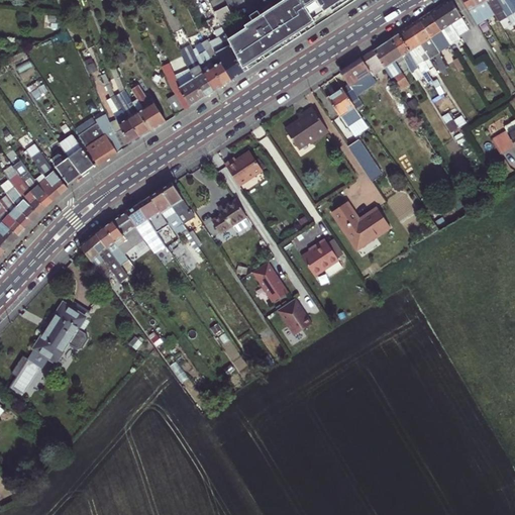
[(244,27),(226,39),(242,71),(301,36),(298,32),(314,23),(312,20),(329,9),(331,12),(350,0),(284,0),(243,25),(244,27)]
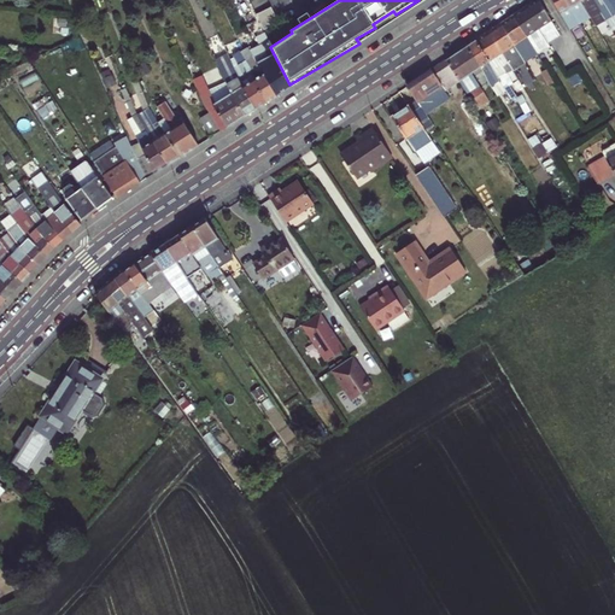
[(536,3),(528,6),(542,28),(550,37),(544,42),(549,48),(554,45),(552,41),(562,35),(557,24),(543,0),(538,0),(536,3)]
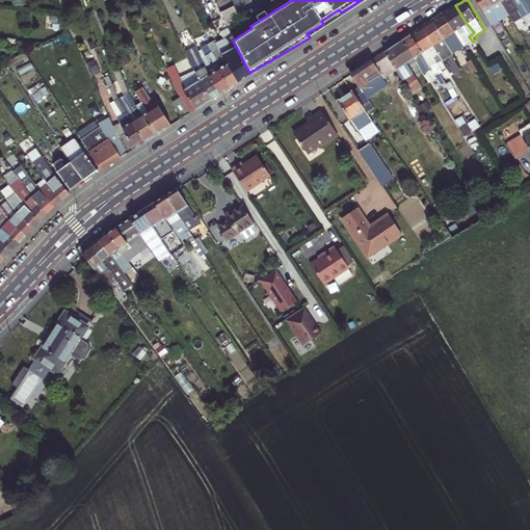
[(501,20),(488,0),(479,0),(494,24),(501,20)]
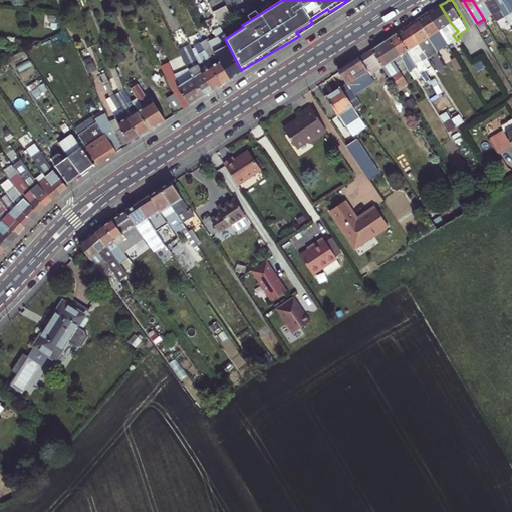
[(472,0),(484,19),(493,13),(489,6),(485,0),(472,0)]
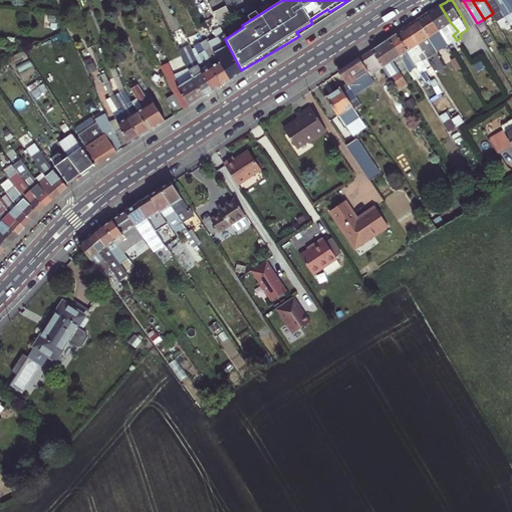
[(485,0),(489,6),(493,13),(498,20),(506,15),(502,8),(499,3),(497,0),(485,0)]
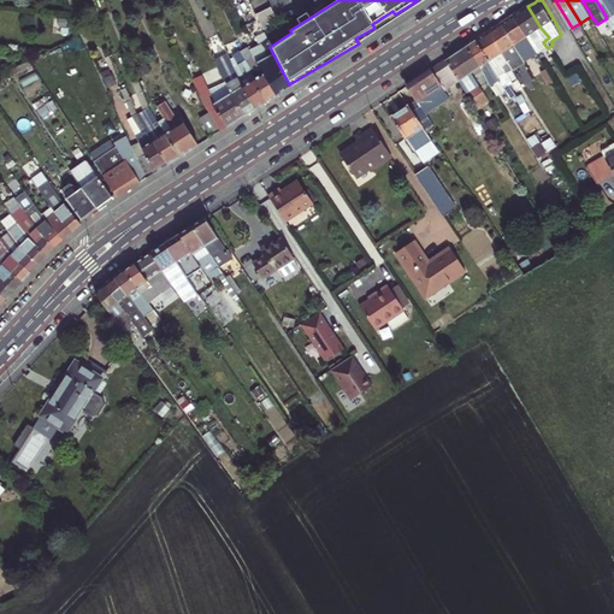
[(613,6),(609,0),(596,0),(598,4),(602,10),(607,18),(613,13),(613,6)]
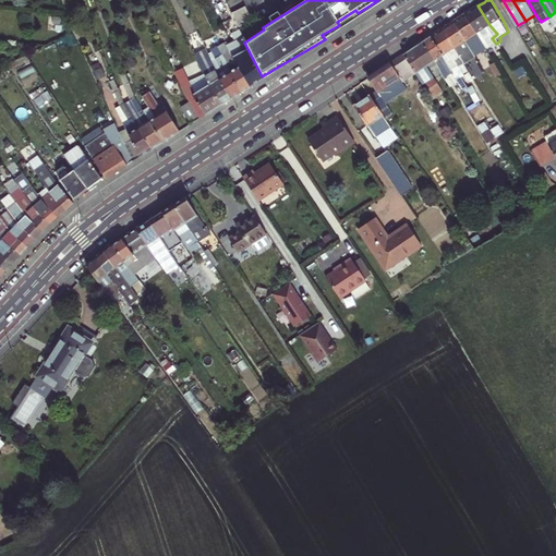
[(472,10),(467,13),(479,32),(484,39),(485,41),(488,47),(496,44),(492,38),(497,34),(490,25),(478,5),(472,10)]
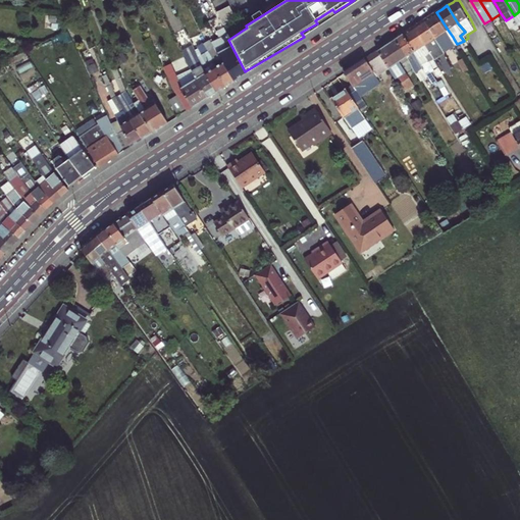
[(227,6),(214,12),(221,26),(234,18),(227,6)]
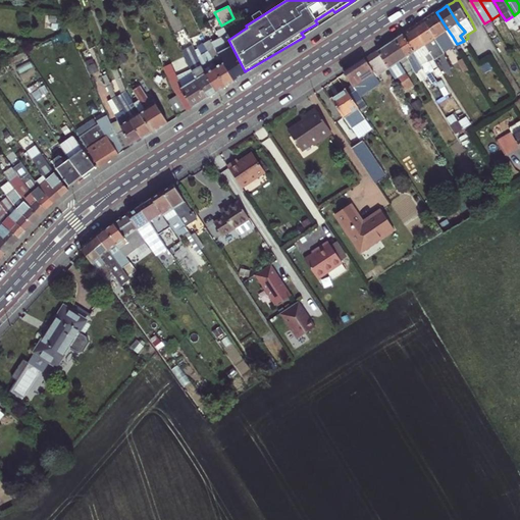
[(451,48),(457,44),(454,39),(453,37),(448,30),(436,12),(431,15),(426,19),(443,47),(446,51),(451,48)]
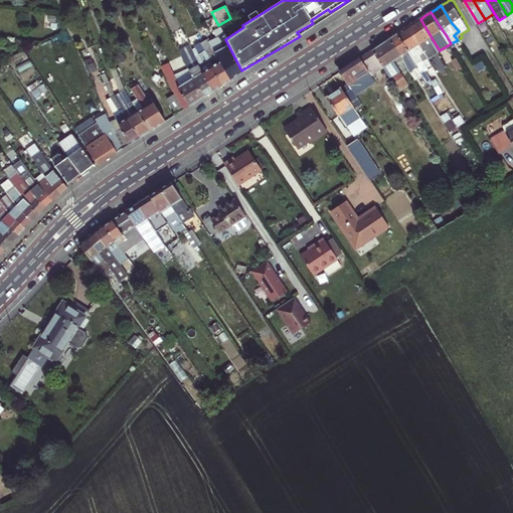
[(415,22),(409,26),(429,57),(440,50),(437,46),(420,19),(415,22)]
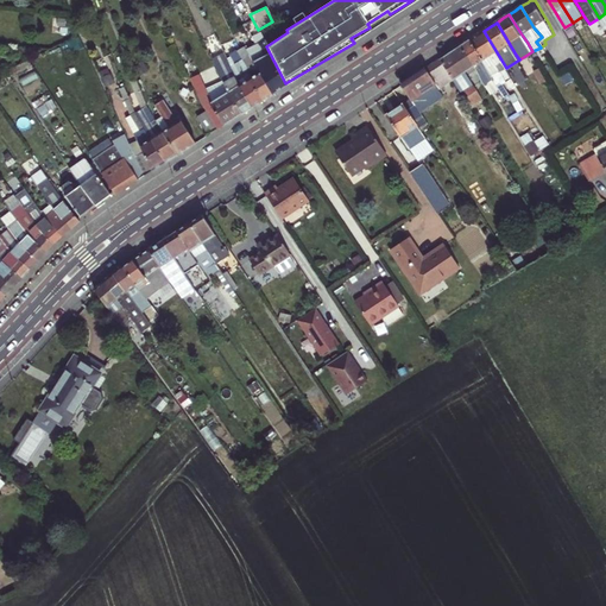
[(478,36),(472,39),(484,60),(493,76),(497,74),(502,71),(506,68),(484,31),(478,36)]
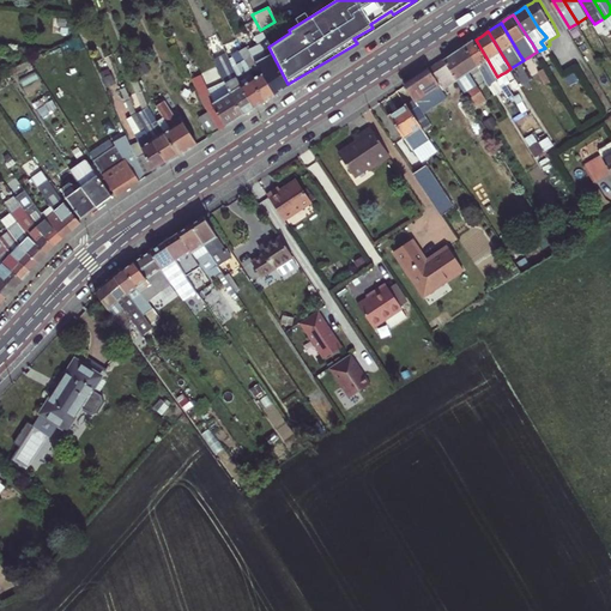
[(254,64),(272,94),(280,89),(288,84),(268,47),(265,40),(246,50),(253,62),(254,64)]
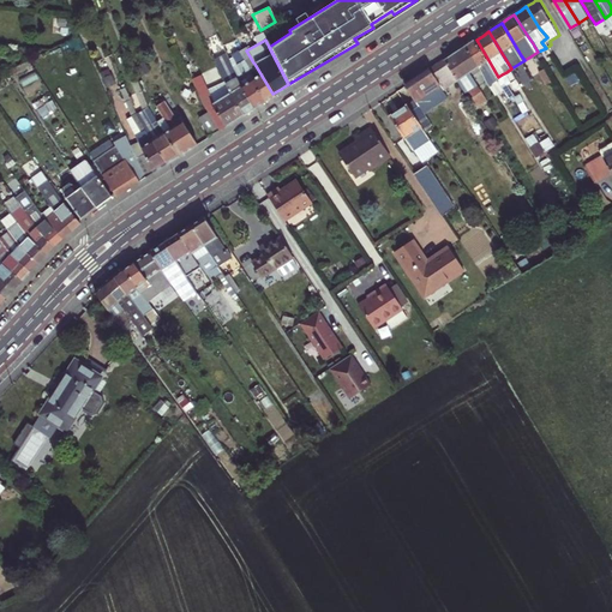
[(472,42),(467,46),(480,66),(496,93),(497,94),(504,89),(505,89),(501,81),(498,77),(489,60),(477,40),(472,42)]
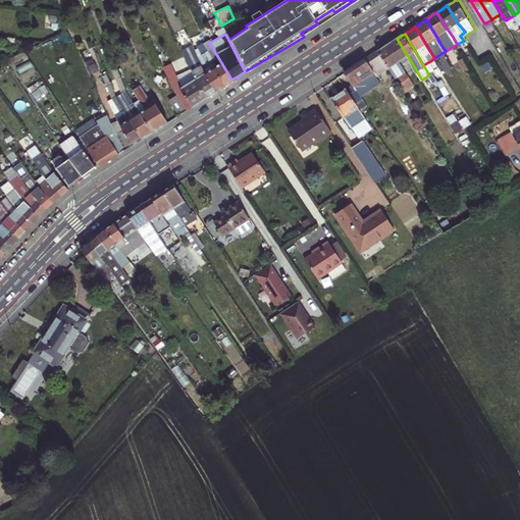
[(406,57),(408,56),(397,39),(394,41),(391,43),(396,53),(401,60),(406,57)]
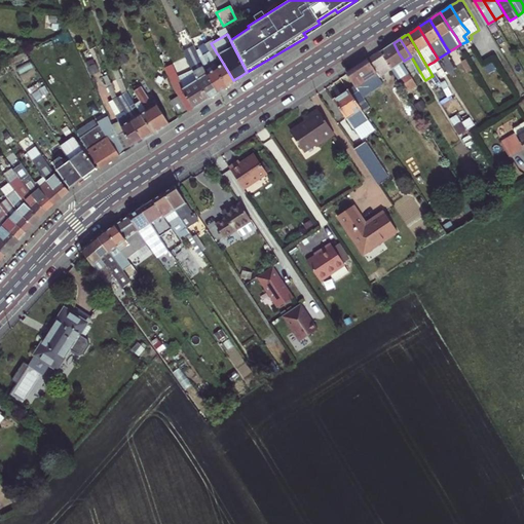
[(229,83),(233,80),(218,54),(217,53),(211,43),(211,42),(210,41),(203,44),(208,50),(203,52),(224,86),(229,83)]
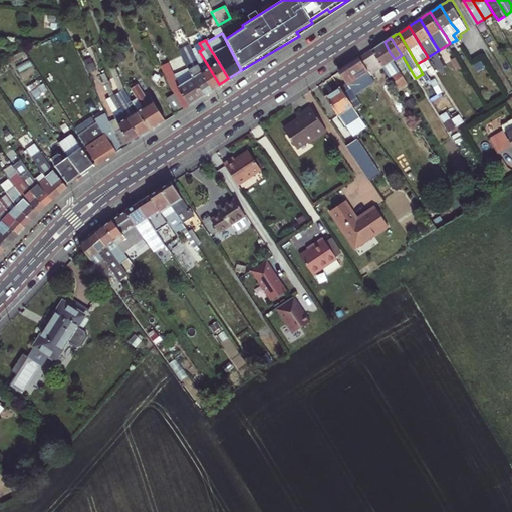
[(217,86),(219,84),(199,51),(203,49),(199,43),(199,42),(192,46),(200,60),(196,63),(211,89),(217,86)]
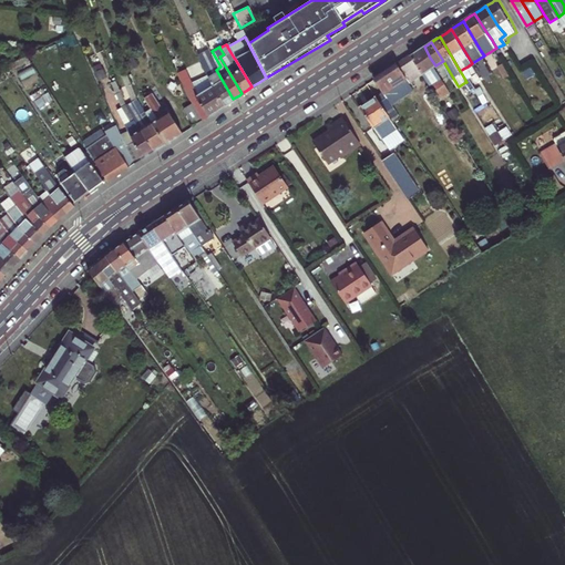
[(417,52),(412,55),(424,74),(430,84),(442,76),(435,65),(430,58),(424,47),(418,51),(417,52)]
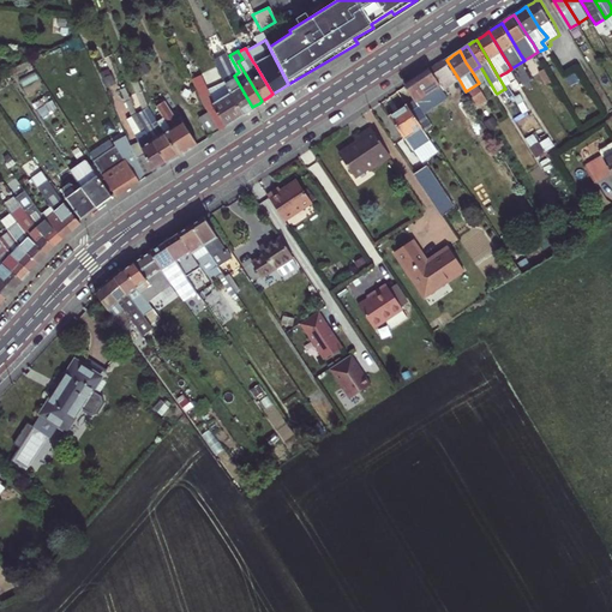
[(227,89),(227,90),(244,113),(249,109),(252,107),(234,76),(233,73),(231,67),(226,57),(220,59),(222,66),(216,69),(221,78),(223,83),(227,89)]
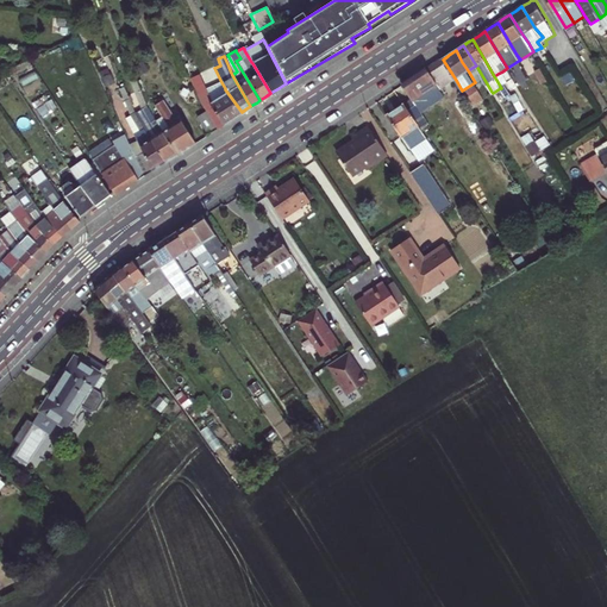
[(443,60),(427,69),(438,85),(440,89),(456,80),(443,60)]
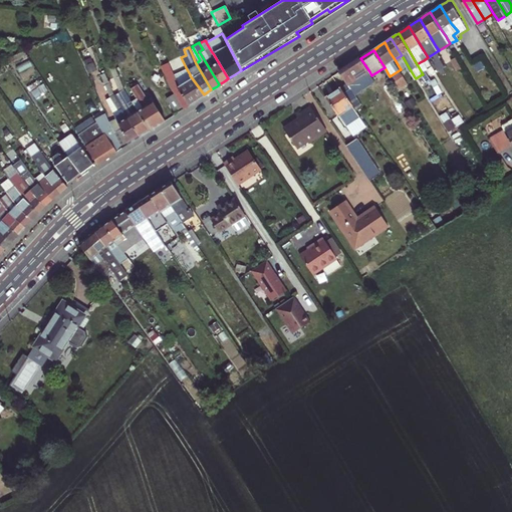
[(369,71),(360,58),(350,65),(341,71),(349,84),(369,71)]
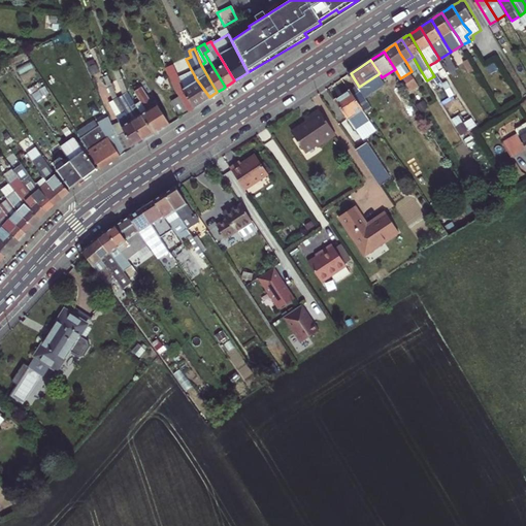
[(209,97),(195,77),(195,76),(192,71),(190,67),(174,75),(167,62),(162,65),(162,67),(164,69),(174,93),(176,95),(186,110),(187,111),(192,108),(202,101),(209,97)]
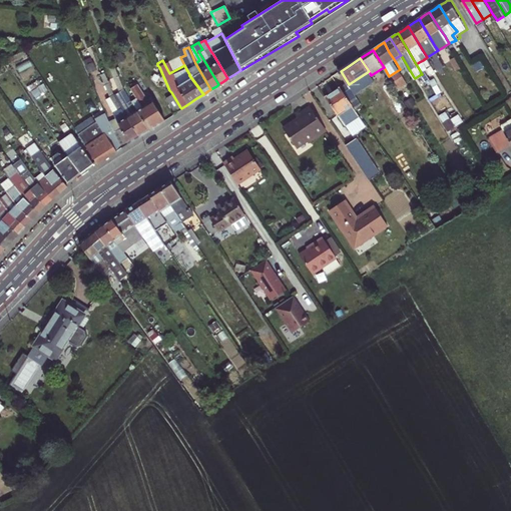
[(427,67),(423,60),(419,62),(416,64),(418,67),(422,74),(421,74),(426,82),(430,79),(424,69),(427,67)]
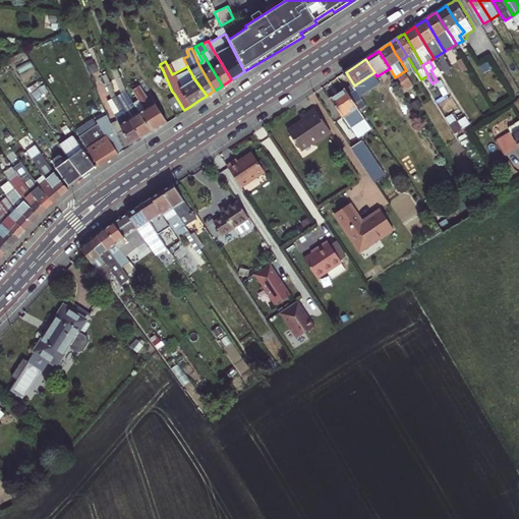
[(406,70),(395,77),(396,78),(407,72),(406,70)]
